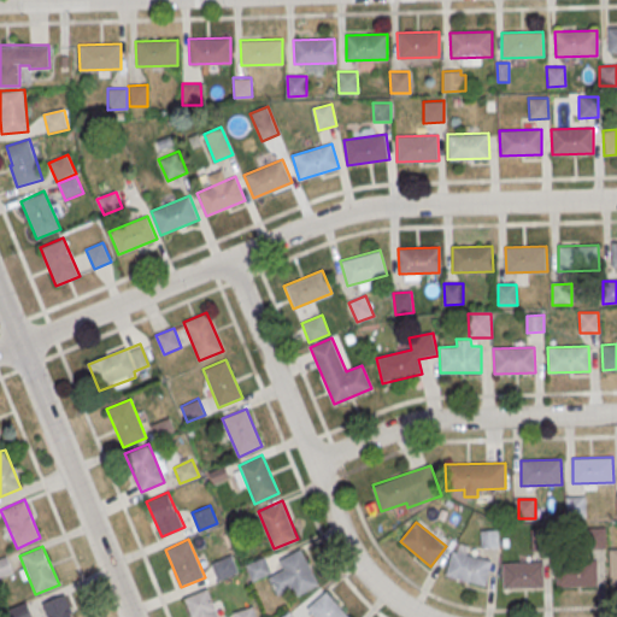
[(277,559),(299,547),(319,585),(297,597),(277,559)]
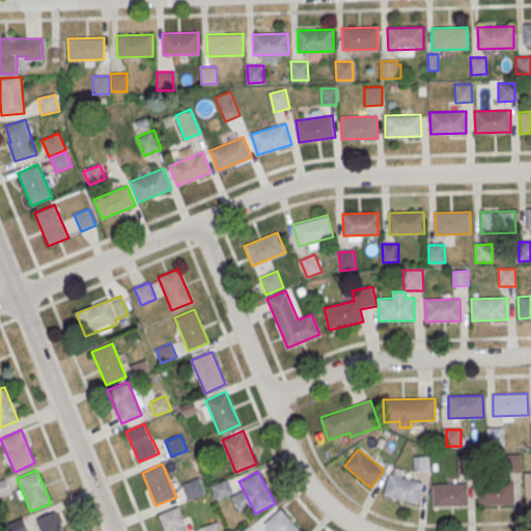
[(383,494),(389,473),(422,483),(416,504),(383,494)]
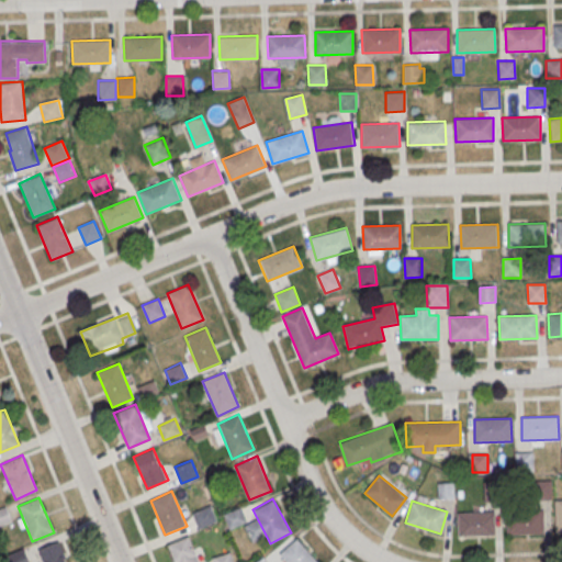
[(0,507),(6,505),(12,521),(0,526),(0,507)]
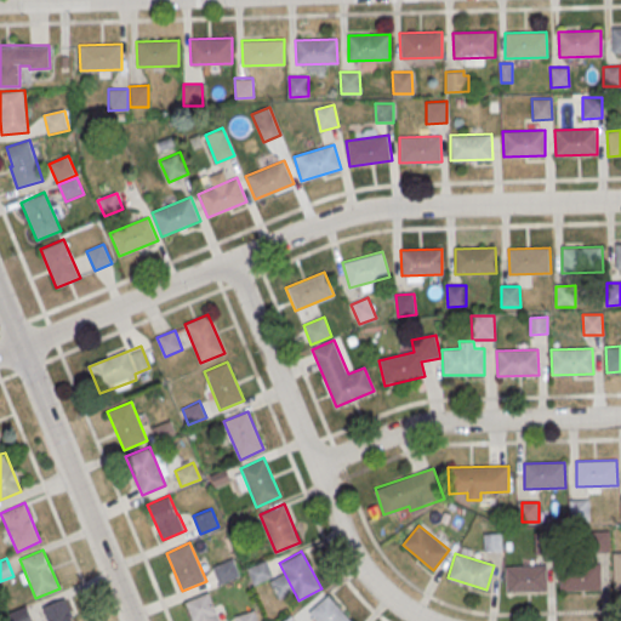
[(233,558),(240,575),(220,584),(212,567),(233,558)]
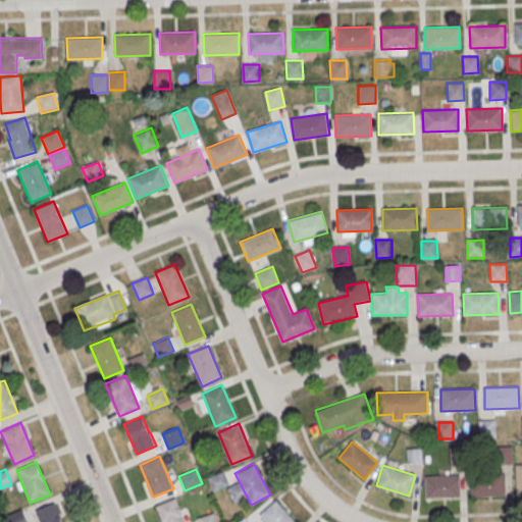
[(223,470),(229,485),(214,491),(208,477),(223,470)]
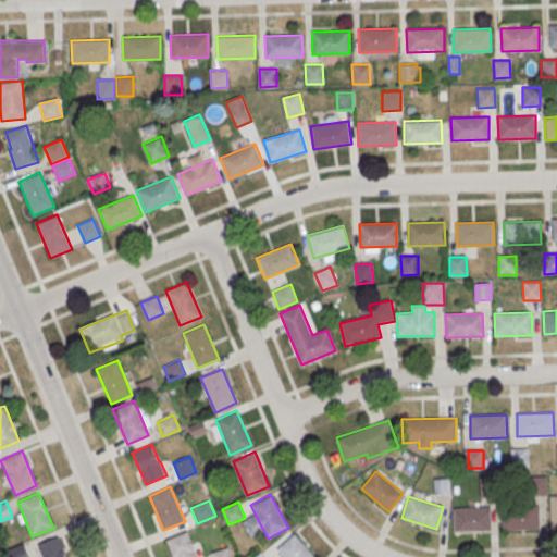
[(540,529),(540,507),(503,507),(503,529),(540,529)]
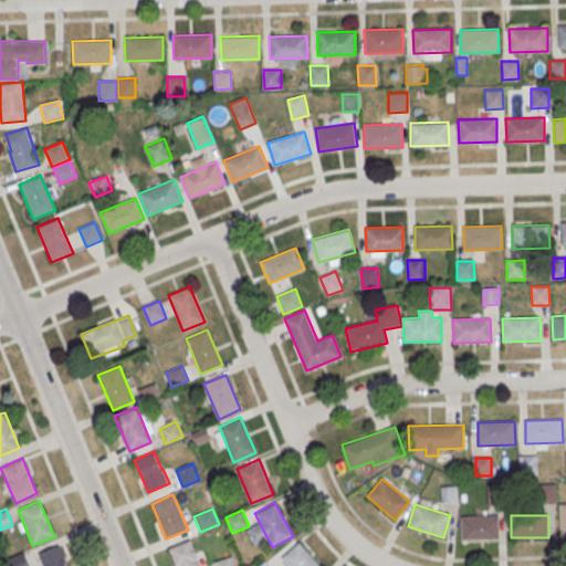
[(499,538),(499,519),(462,519),(462,538),(499,538)]
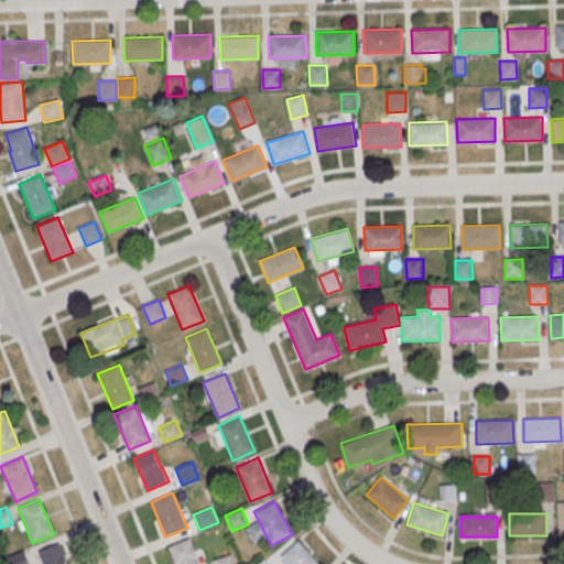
[(175,563),(167,546),(190,538),(199,563),(175,563)]
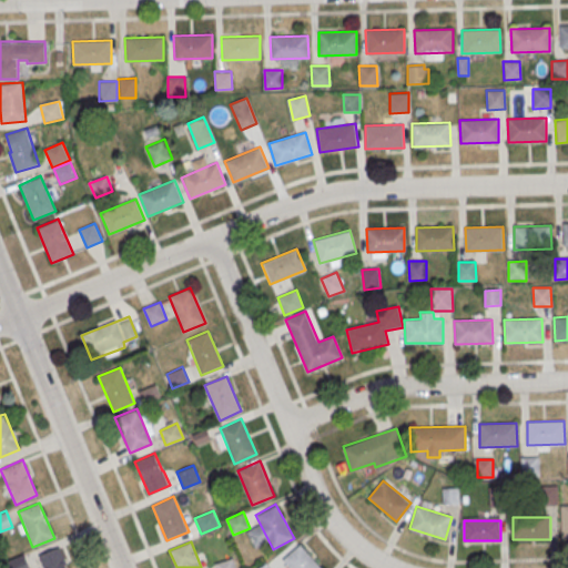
[(290,567),(282,559),(300,544),(321,567),(290,567)]
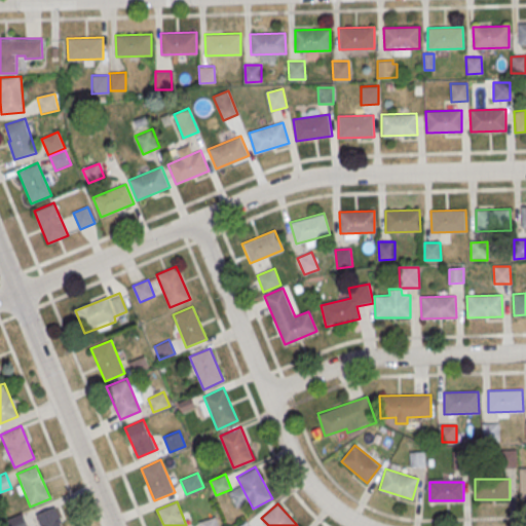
[(40,525),(36,515),(55,506),(63,525),(40,525)]
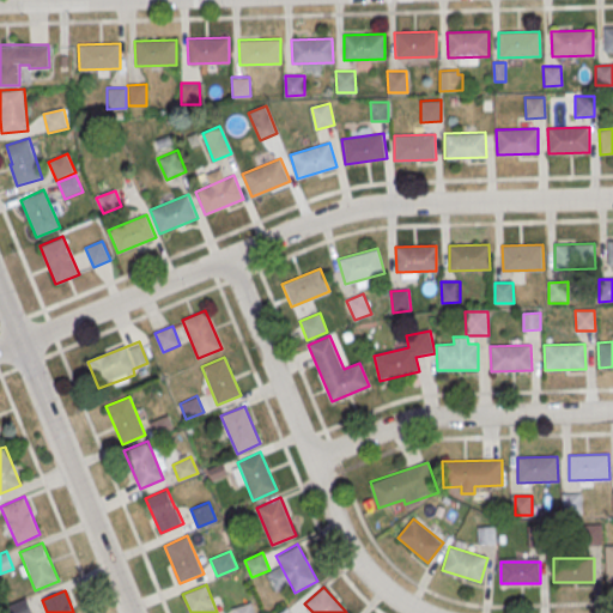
[(250,602),(253,612),(232,612),(231,610),(250,602)]
